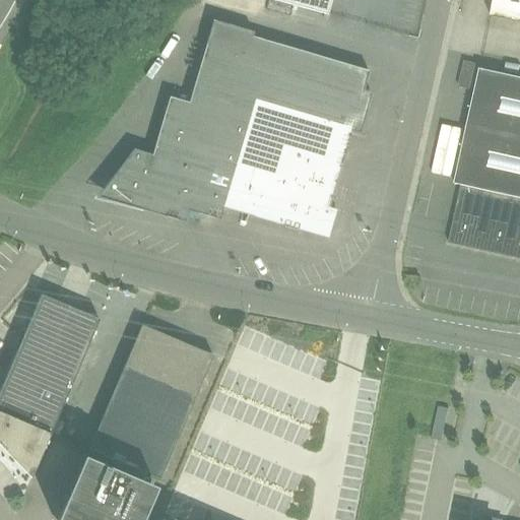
[(278,0),(325,12),(328,0),(278,0)]
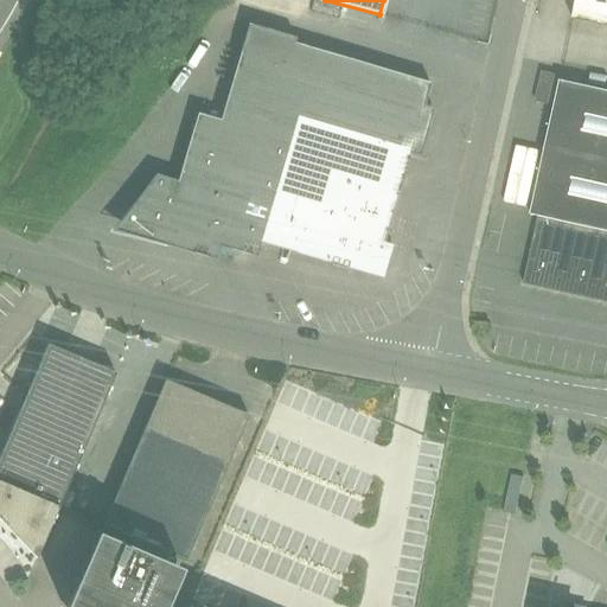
[(606,0),(575,0),(572,20),(606,26),(606,0)]
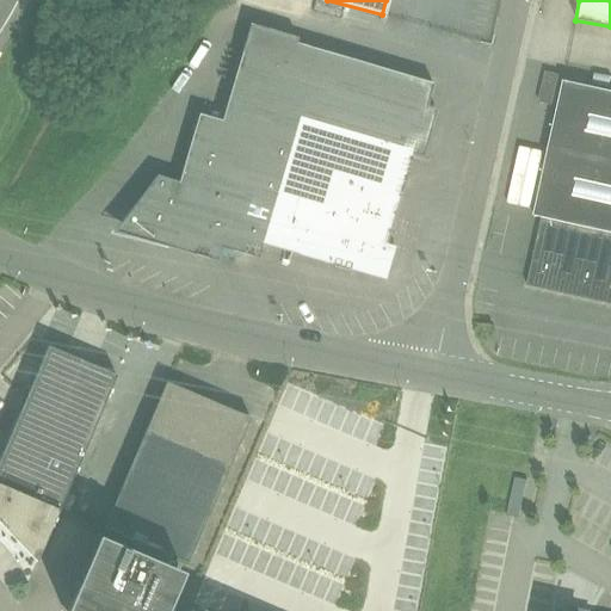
[(222,117),(294,140),(313,144),(339,56),(296,44),(297,38),(250,25),(222,117)]
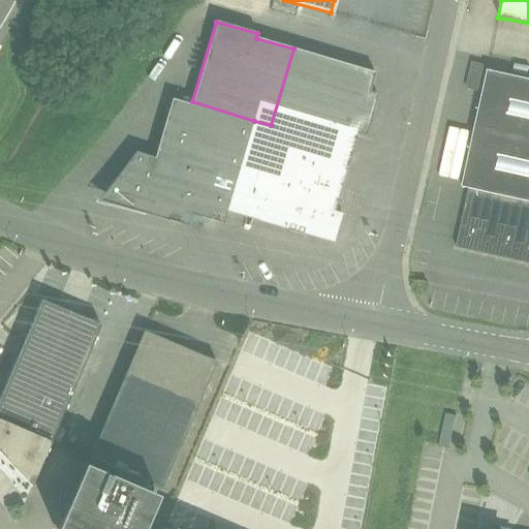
[(271,125),(352,150),(356,134),(366,136),(378,95),(369,92),(375,73),(293,49),(271,125)]
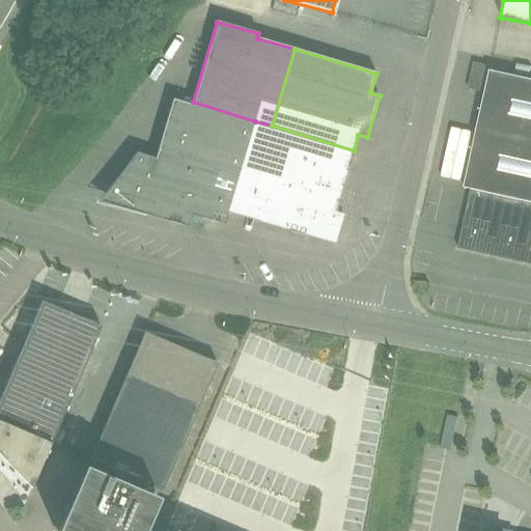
[(530,79),(491,71),(465,188),(471,190),(458,248),(530,264),(530,79)]
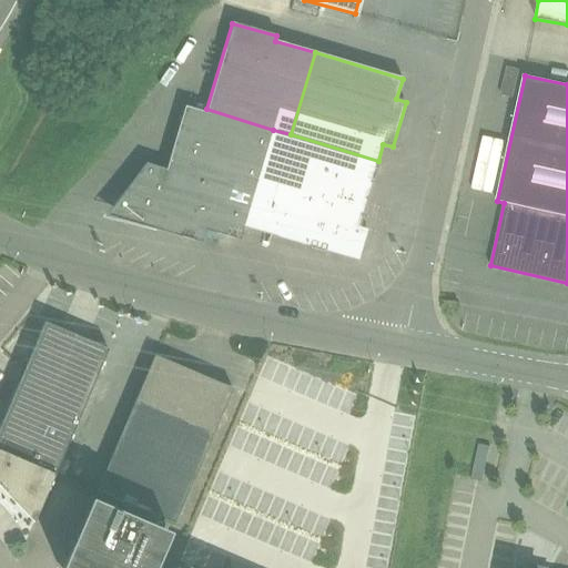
[(245,219),(246,219),(273,130),(206,109),(205,113),(184,107),(165,170),(151,165),(115,213),(203,240),(206,231),(240,240),(245,219)]
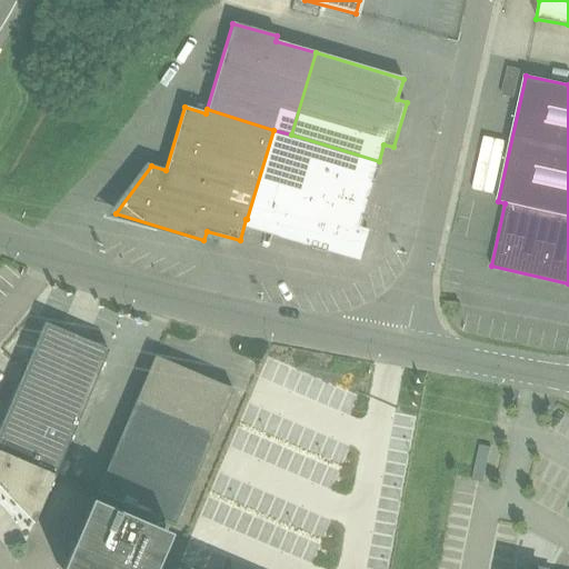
[(291,135),(273,130),(247,219),(278,229),(275,238),(359,263),(369,230),(359,228),(379,161),(291,135)]
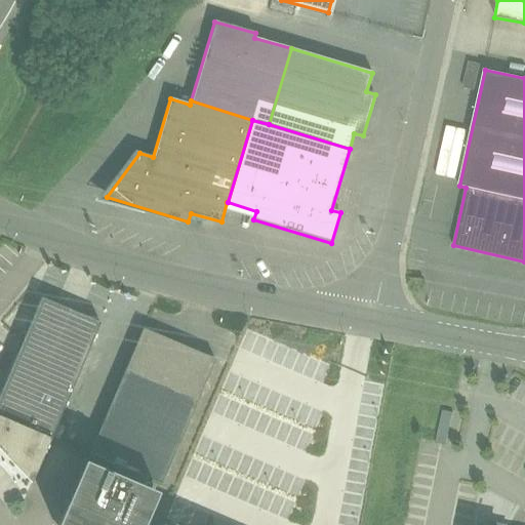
[(99,323),(41,297),(0,392),(0,451),(31,484),(99,323)]
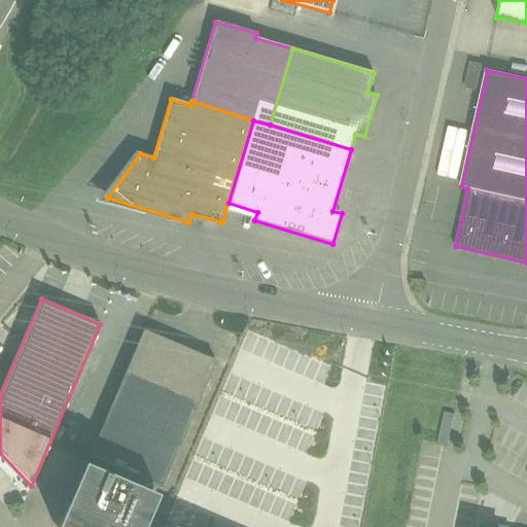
[(146,331),(143,329),(89,456),(162,487),(215,360),(212,359),(210,362),(145,335),(146,331)]
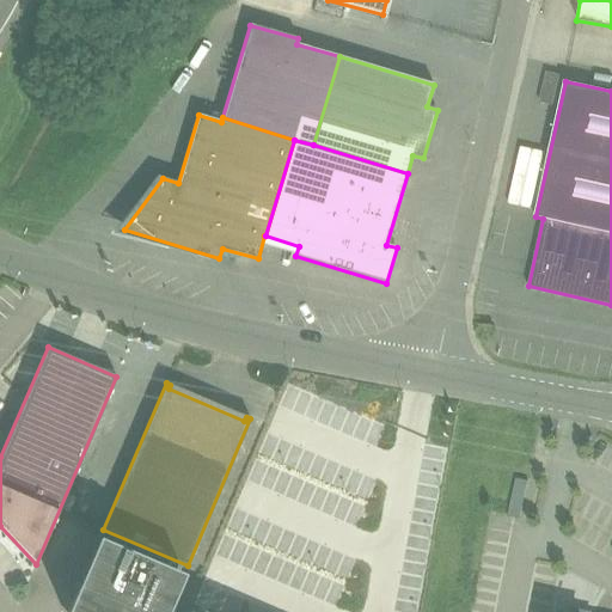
[(98,540),(66,611),(167,611),(183,576),(98,540)]
